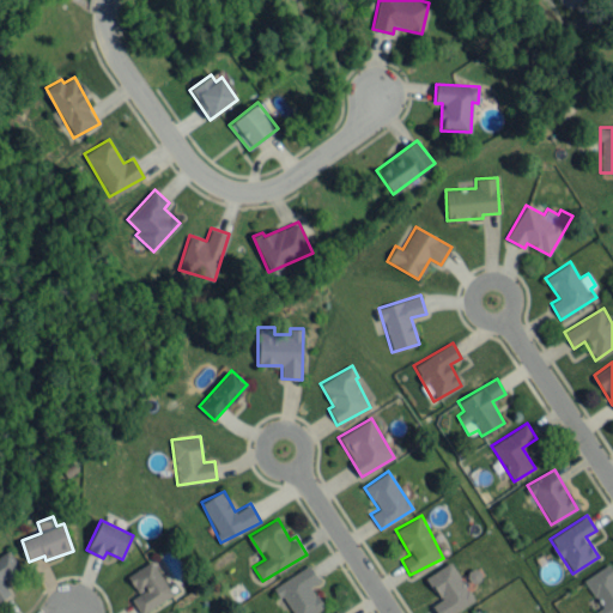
[(0,552),(0,596),(7,596),(6,581),(17,581),(16,552),(0,552)]
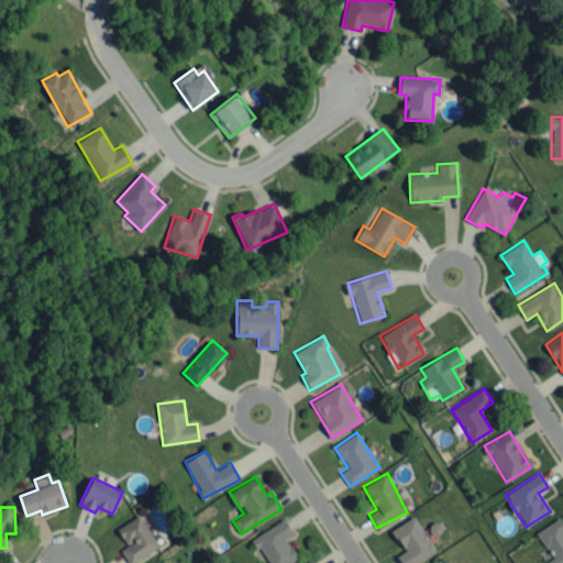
[(131,562),(158,545),(139,515),(117,529),(127,545),(120,550),(128,562),(131,562)]
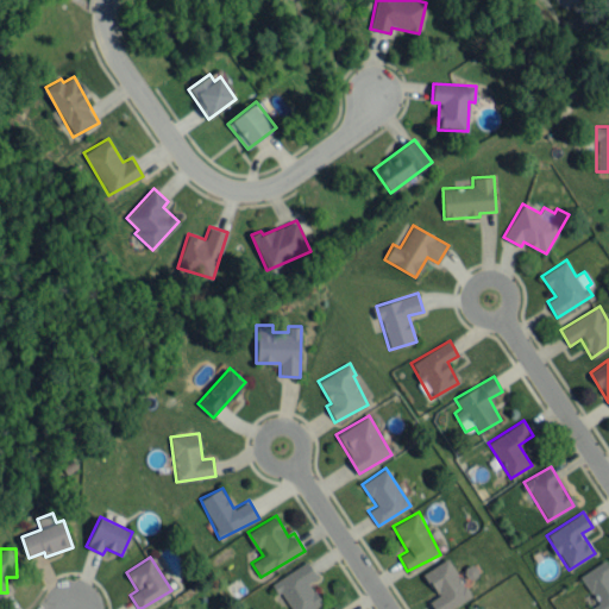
[(422,573),(437,596),(428,602),(432,608),(449,608),(471,596),(446,558),(422,573)]
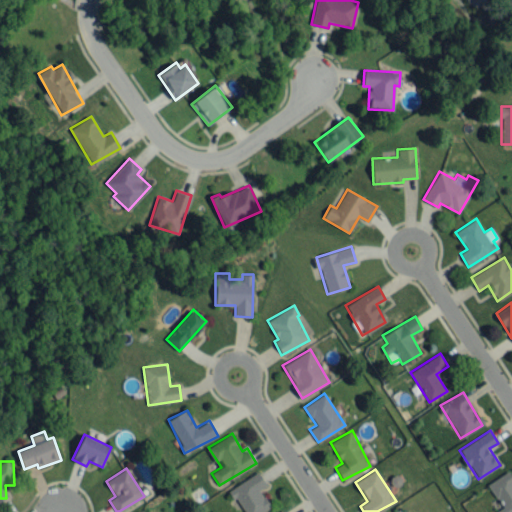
[(229,490),(244,511),(262,511),(271,507),(259,489),(267,485),(258,471),(229,490)]
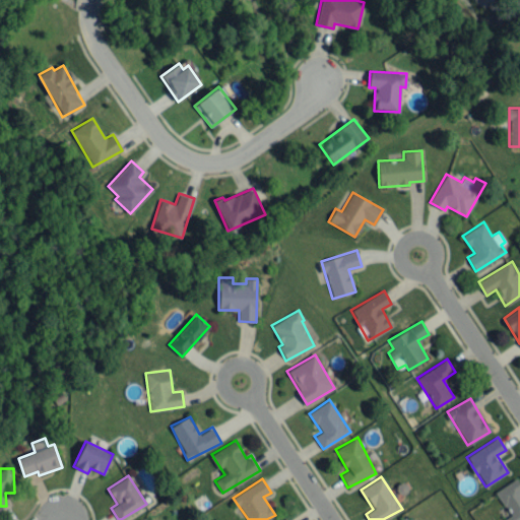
[(495,492),(510,515),(503,519),(519,519),(519,484),(516,478),(495,492)]
